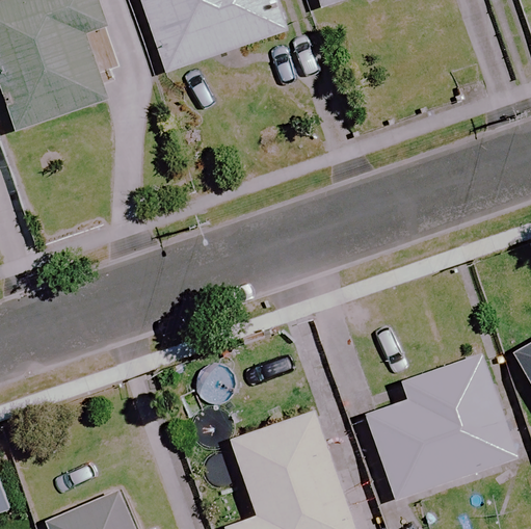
[(10,0),(0,3),(0,95),(10,131),(109,103),(87,29),(105,24),(98,0),(10,0)]
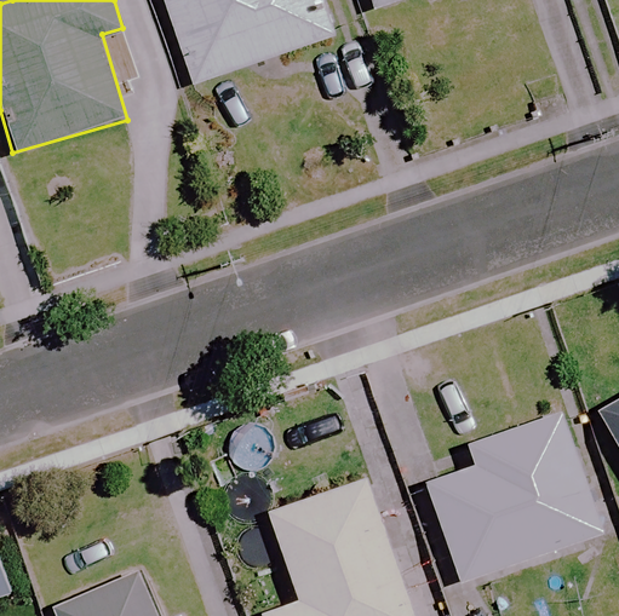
[(330,38),(316,0),(162,0),(190,84),(330,38)]
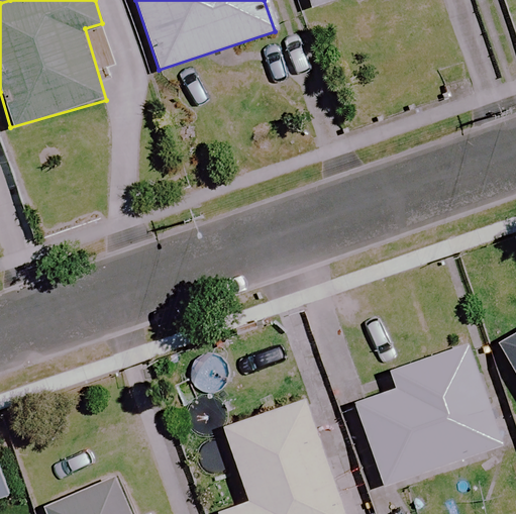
[(515,329),(497,340),(515,374),(515,329)]
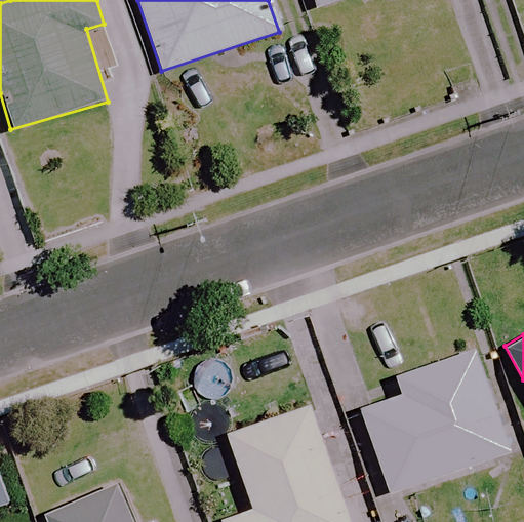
[(509,451),(475,350),(392,376),(398,397),(362,408),(390,491),(509,451)]
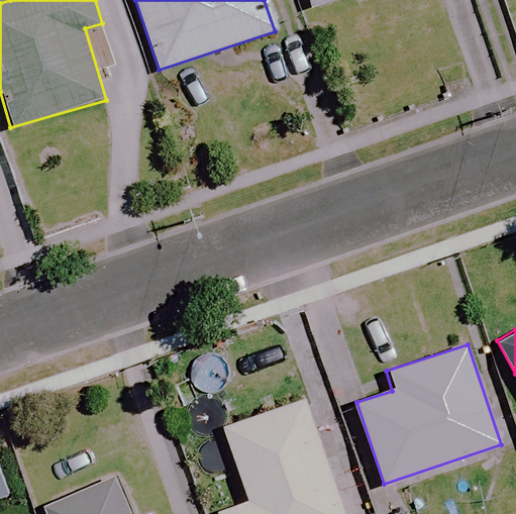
[(342,513),(304,398),(223,426),(248,500),(217,511),(218,513),(342,513)]
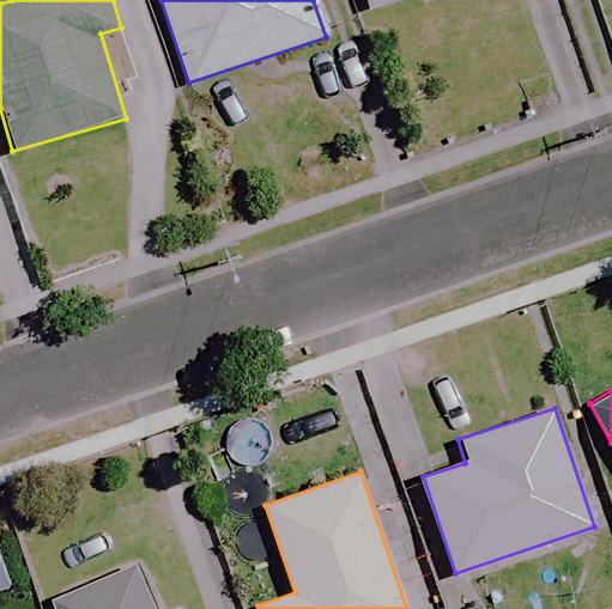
[(0,590),(11,586),(0,543),(0,590)]
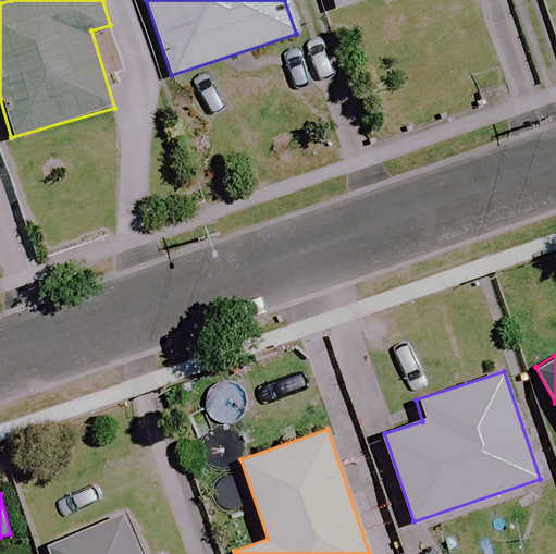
[(141,553),(124,513),(47,545),(50,553),(141,553)]
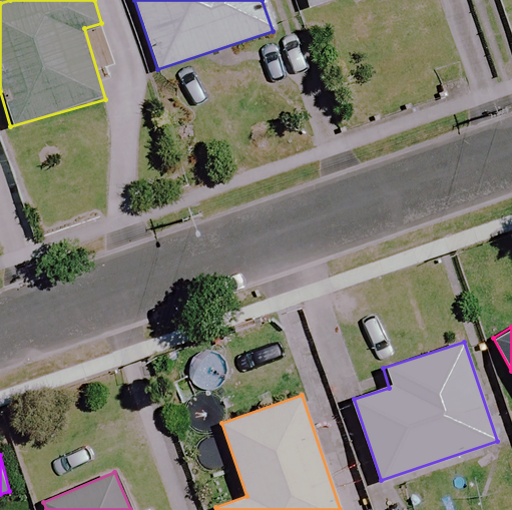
All buildings are outlined.
